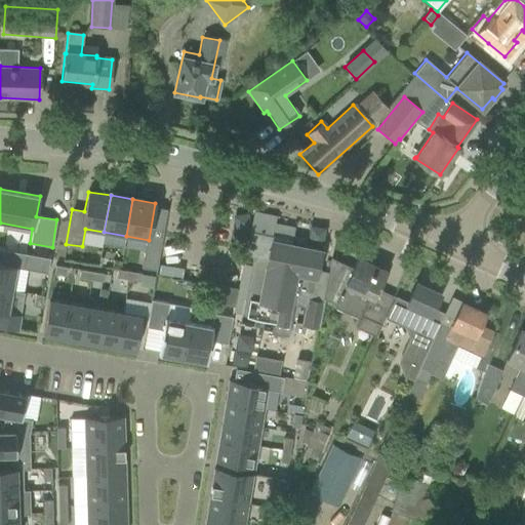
[(305,247),(321,250),(324,230),(254,212),(245,256),(252,257),(267,260),(271,240),(291,244),(292,239),(305,241),(305,247)]
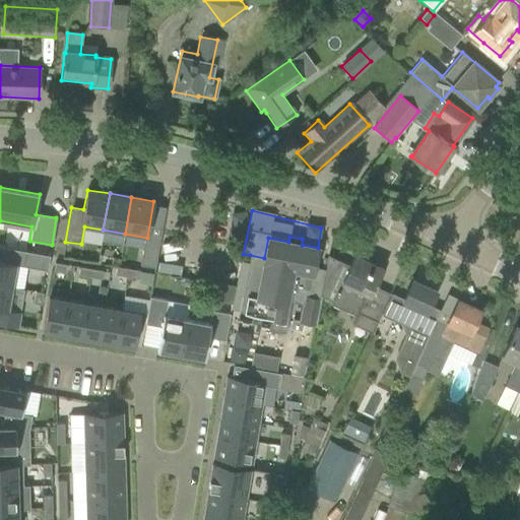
[(302,239),(289,237),(288,242),(268,238),(264,258),(250,255),(239,313),(283,321),(290,286),(309,289),(312,275),(313,275),(318,248),(302,245),(302,239)]
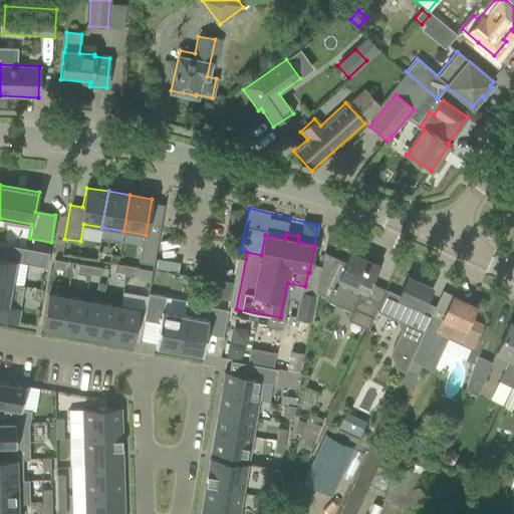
[(0,282),(11,285),(15,261),(46,267),(48,253),(2,245),(0,256),(0,282)]
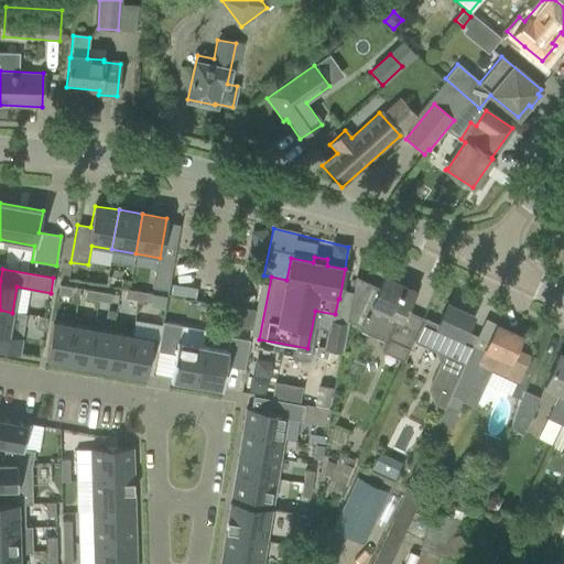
[(386,343),(381,353),(402,361),(408,349),(409,349),(422,318),(407,312),(415,292),(382,278),(358,332),(386,343)]
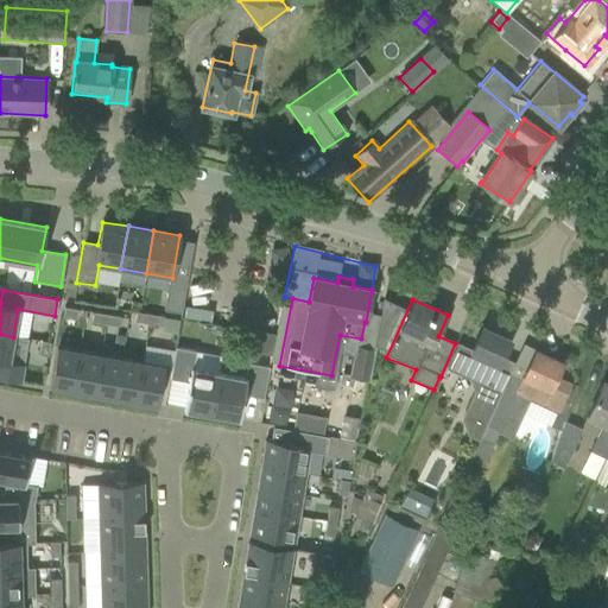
[(75,321),(76,310),(63,308),(62,318),(75,321)]
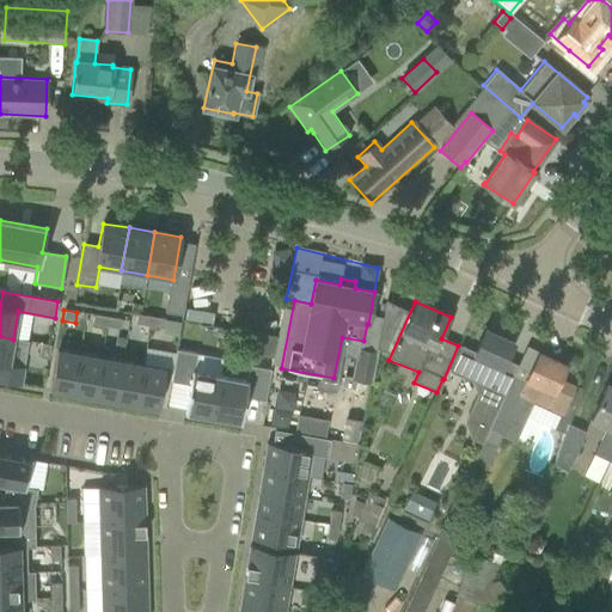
[(92,325),(105,328),(108,317),(95,314),(92,325)]
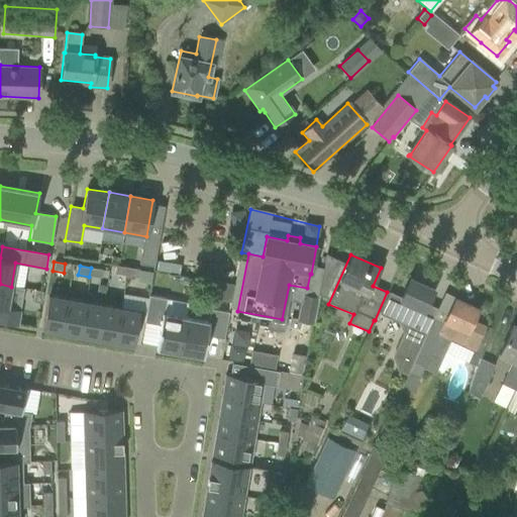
[(126,277),(127,268),(116,266),(115,275),(126,277)]
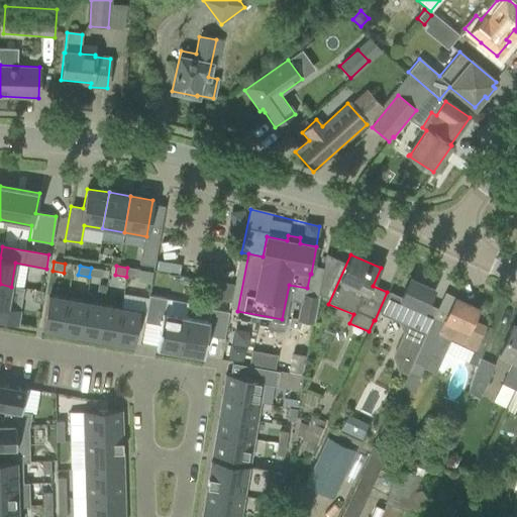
[(102,270),(91,268),(89,277),(100,279),(102,270)]
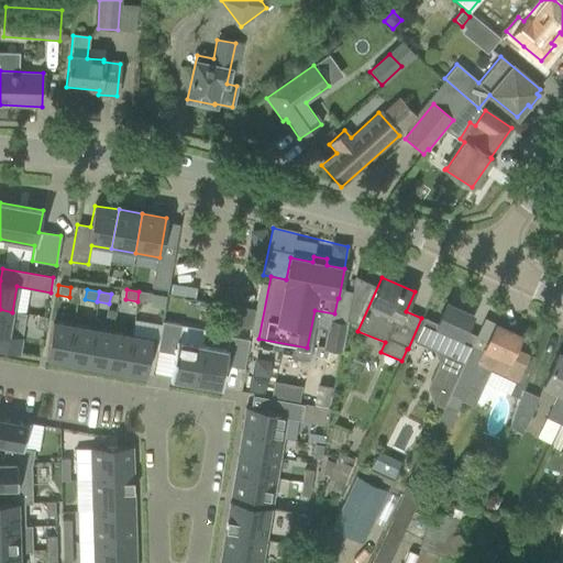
[(139,291),(138,301),(150,304),(151,294),(139,291)]
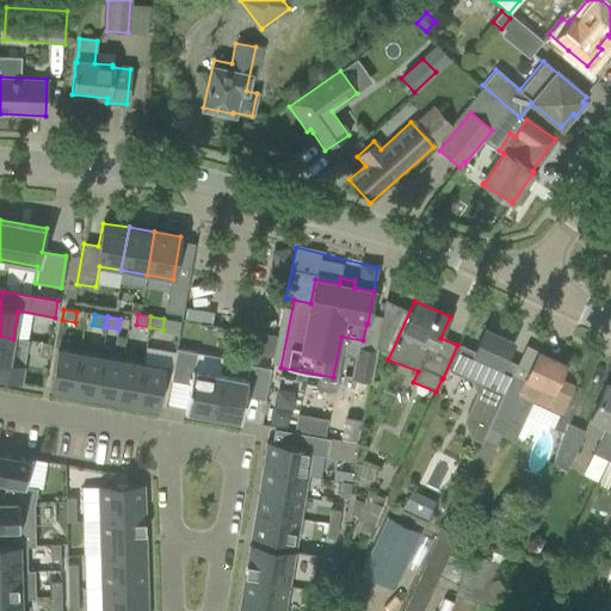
[(475,420),(486,426),(488,427),(511,377),(499,372),(512,343),(485,329),(473,353),(458,347),(450,365),(493,384),(489,392),(491,392),(475,420)]
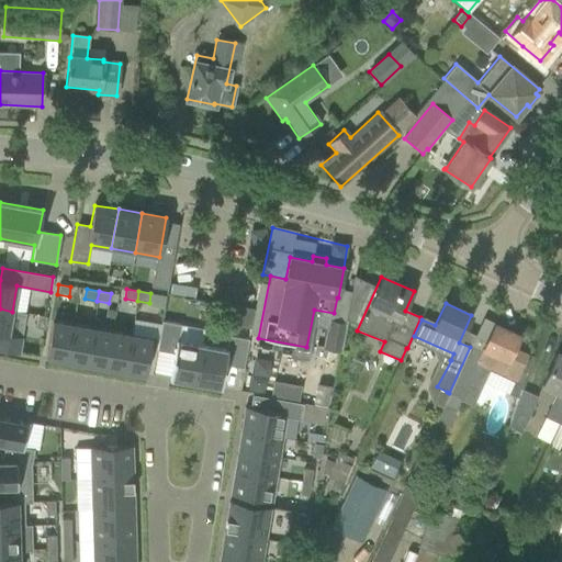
[(0,350),(19,353),(21,337),(8,335),(12,312),(0,308),(0,350)]
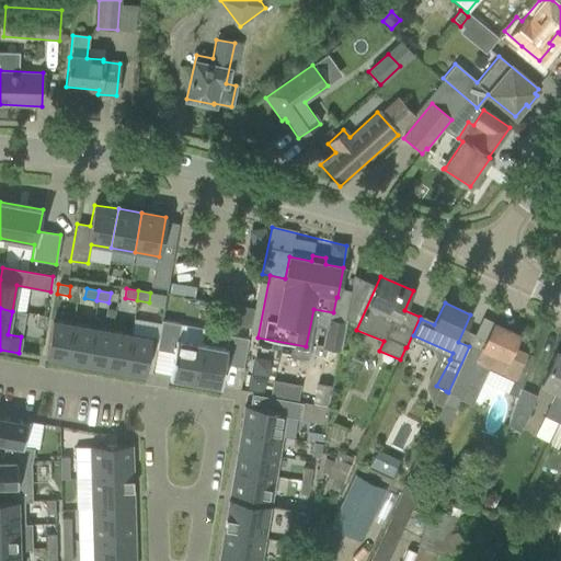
[(37,315),(35,328),(44,330),(46,317),(37,315)]
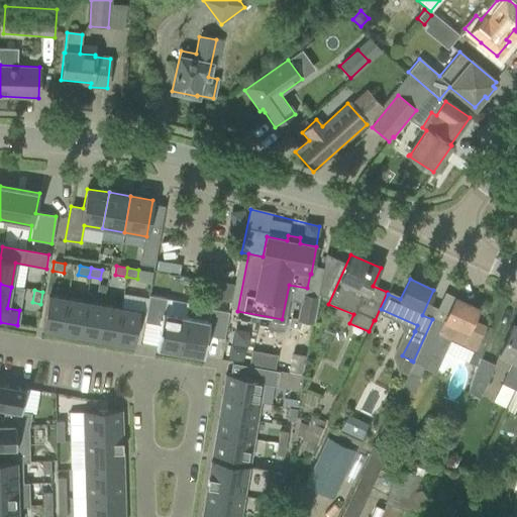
[(287,372),(300,374),(315,296),(302,293),(287,372)]
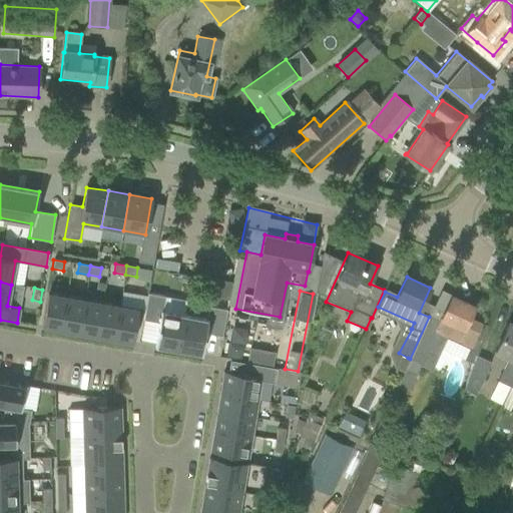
[(66,297),(48,293),(42,328),(60,331),(66,297)]
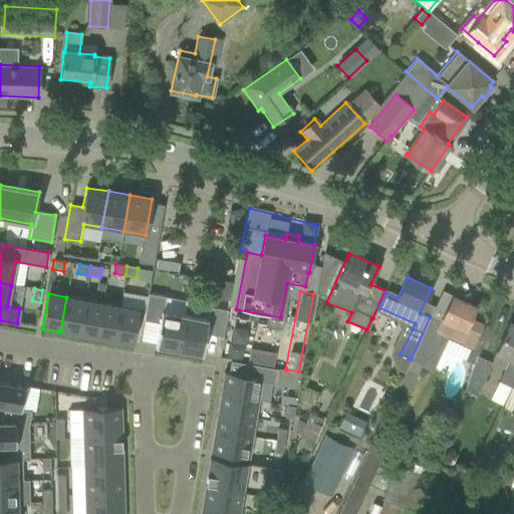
[(143,320),(159,323),(155,347),(178,351),(185,315),(161,311),(164,296),(148,294),(143,320)]
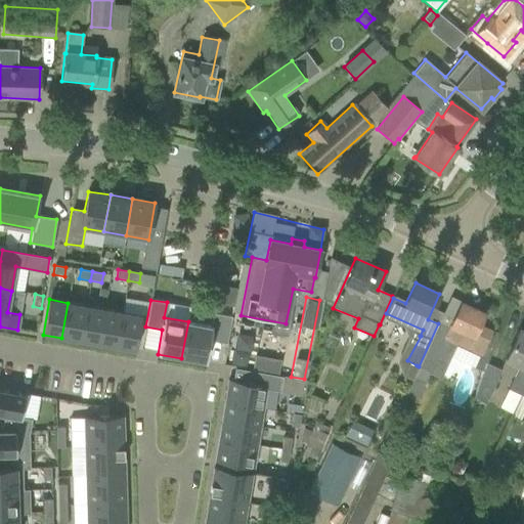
[(68,303),(61,338),(80,341),(86,306),(68,303)]
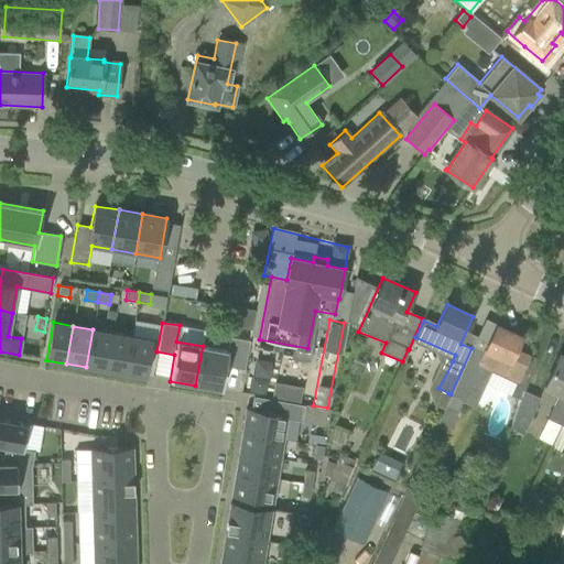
[(517,381),(529,357),(516,350),(521,338),(495,326),(486,346),(481,354),(472,348),(451,394),(448,393),(444,405),(433,426),(446,433),(456,411),(473,377),(485,382),(491,370),(517,381)]
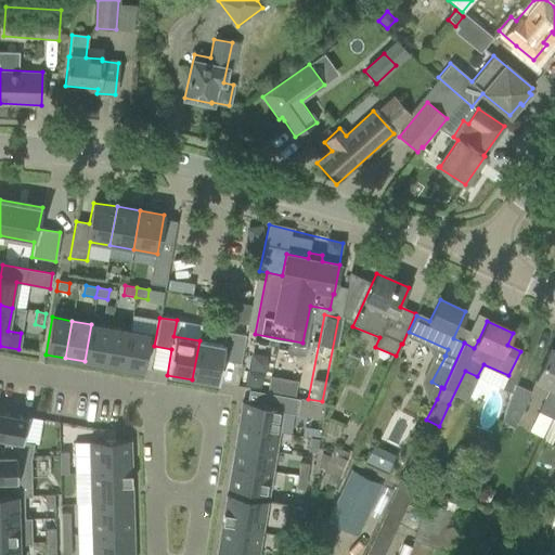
[(85,361),(104,364),(111,327),(91,324),(85,361)]
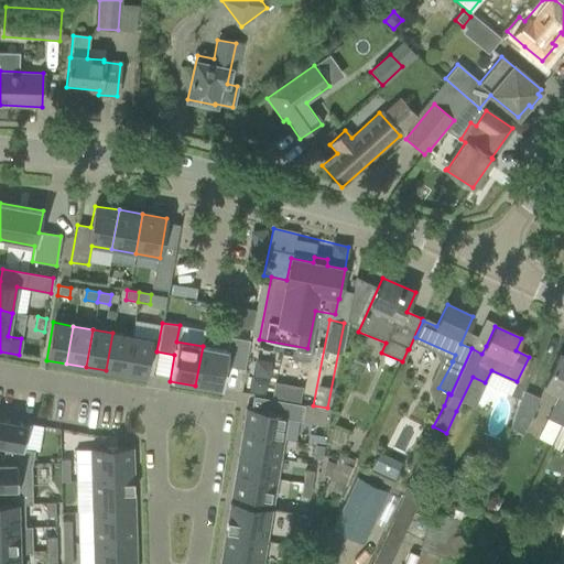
[(106,370),(126,373),(132,336),(112,333),(106,370)]
